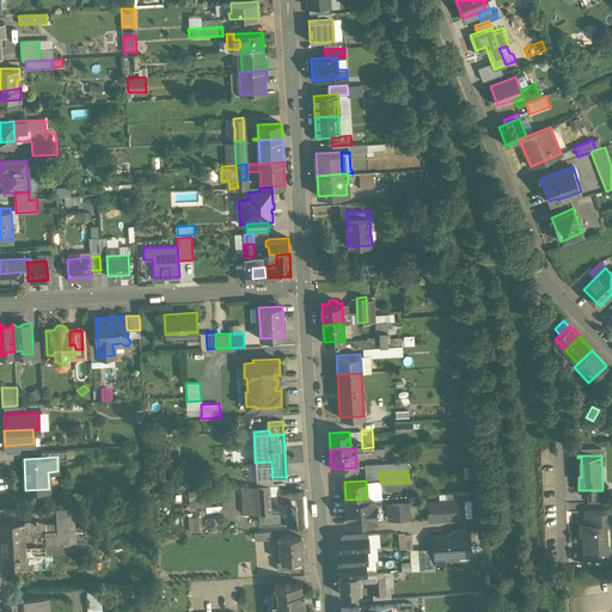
[(269,484),(242,485),(243,513),(258,512),(270,512),(269,484)]
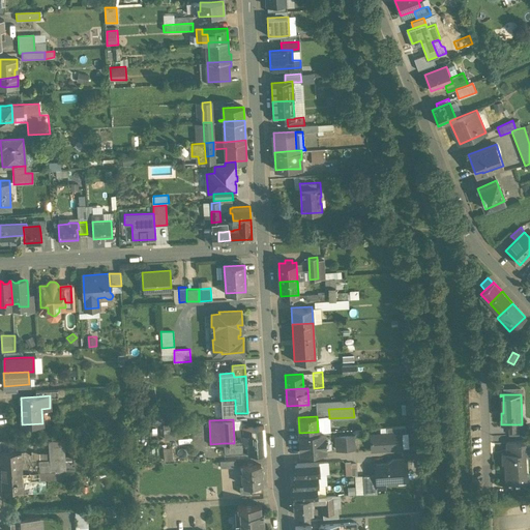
[(522,424),(508,424),(509,434),(525,434),(524,423),(522,423),(522,424)]
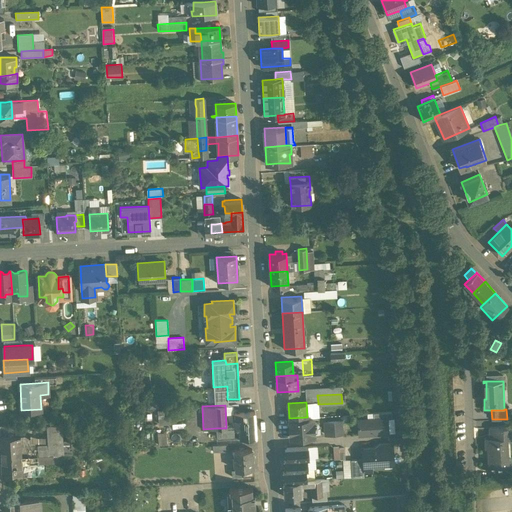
[(159,410),(159,422),(176,423),(176,410),(159,410)]
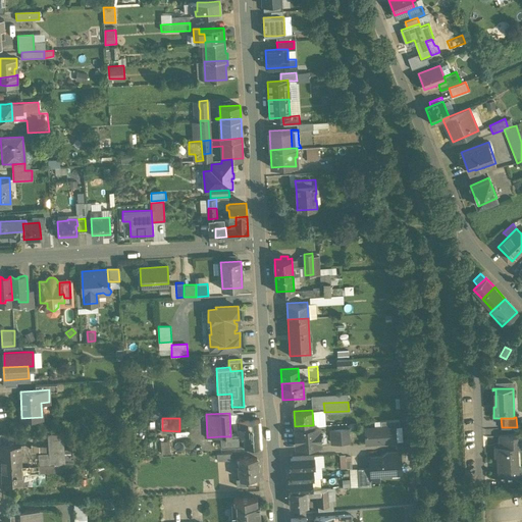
[(259,419),(239,420),(240,435),(244,435),(245,446),(261,445),(259,419)]
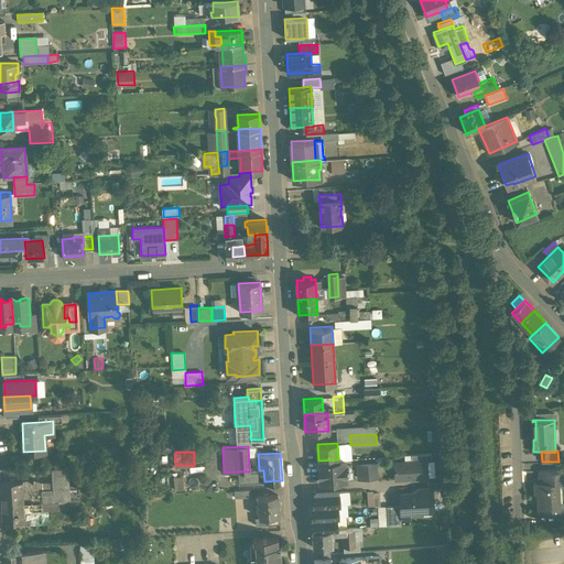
[(338,459),(318,461),(320,481),(346,479),(345,459),(338,459)]
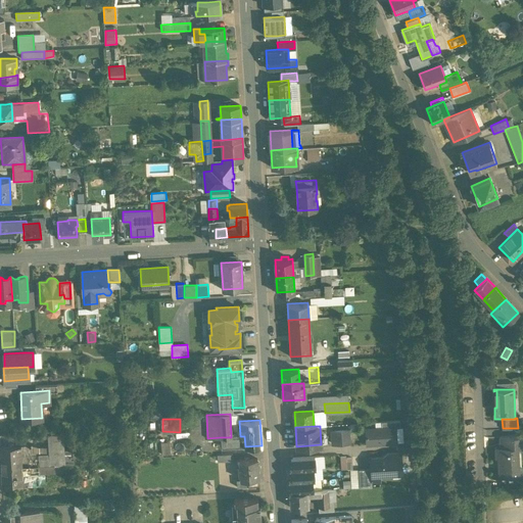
[(381,428),(366,429),(367,443),(396,442),(395,427),(381,428)]
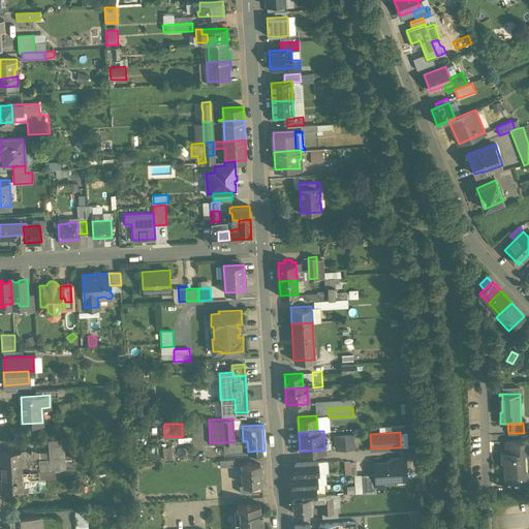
[(354,435),(336,436),(336,448),(354,447),(354,435)]
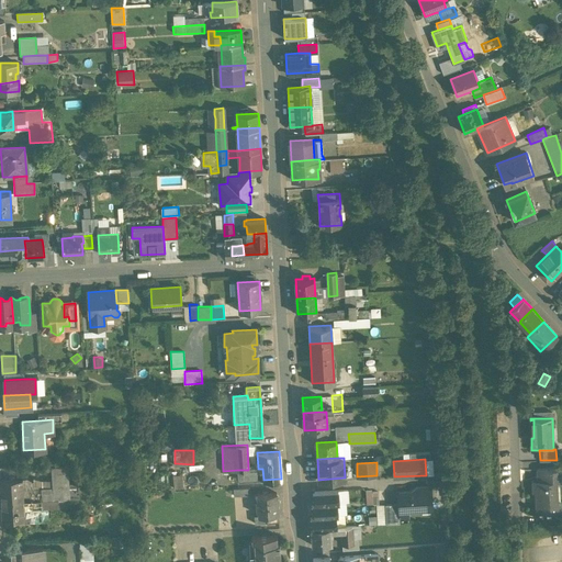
[(77,463),(51,465),(52,486),(53,498),(76,497),(76,490),(77,490),(77,487),(76,487),(75,482),(78,482),(77,463)]
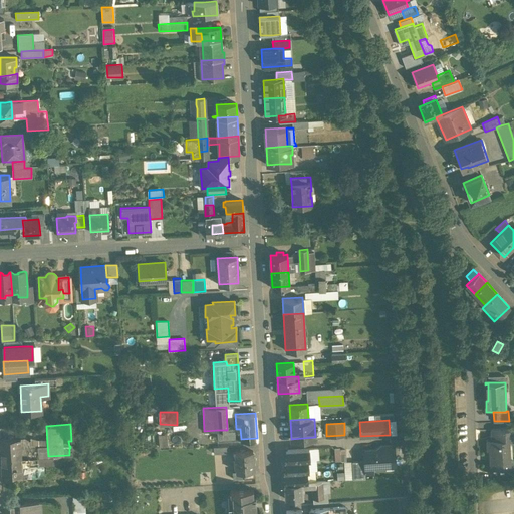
[(513,428),(491,429),(492,440),(487,440),(487,450),(490,450),(491,468),(512,467),(512,458),(509,458),(508,440),(513,439),(513,428)]
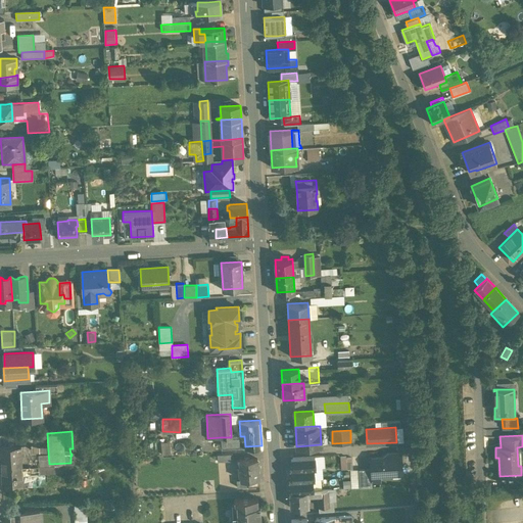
[(231,437),(221,437),(222,447),(245,446),(244,436),(240,436),(231,437)]
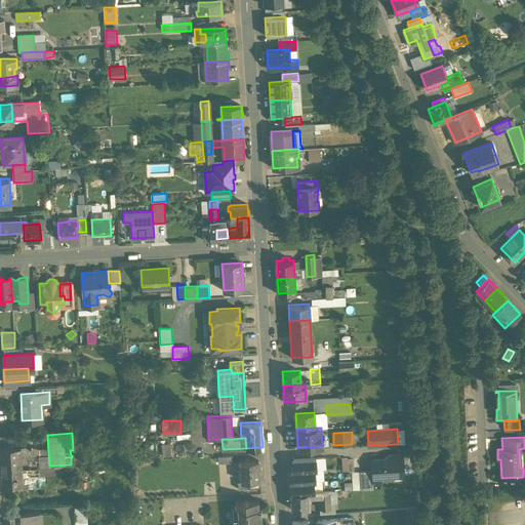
[(171,443),(162,444),(163,456),(172,455),(171,443)]
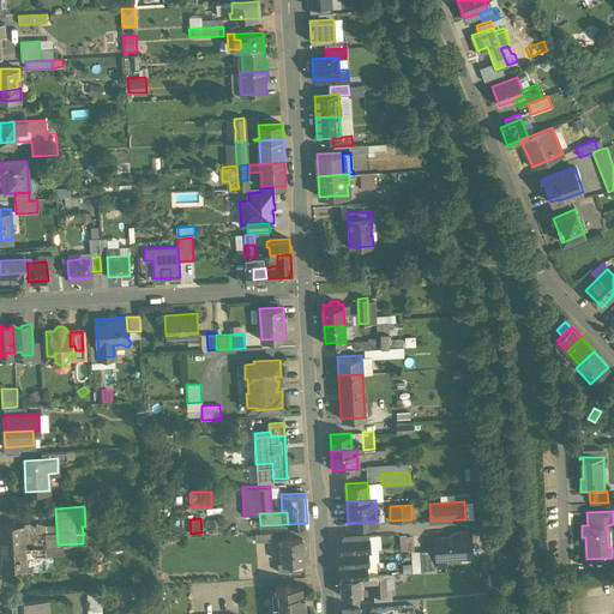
[(36,521),(24,522),(25,546),(29,546),(58,545),(56,531),(37,533),(36,521)]
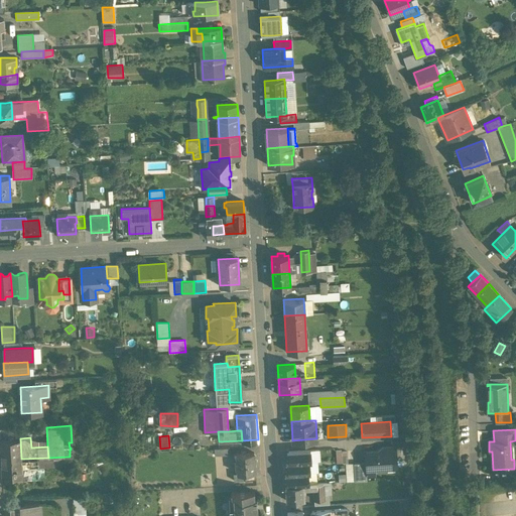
[(20,438),(0,438),(0,443),(1,460),(21,459),(20,438)]
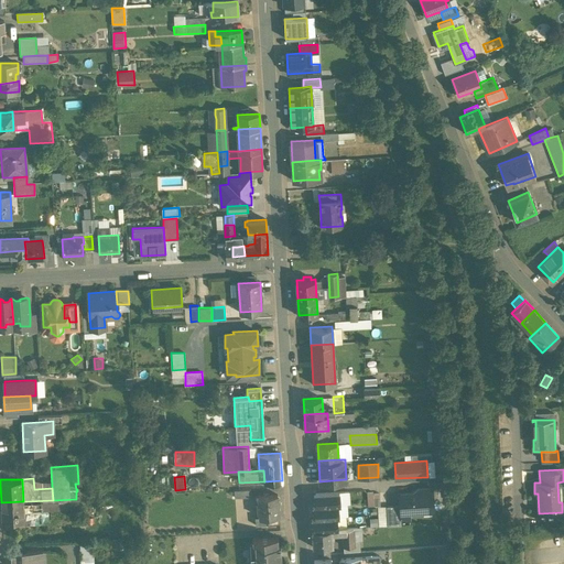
[(400,506),(401,518),(410,517),(410,512),(433,510),(432,487),(419,488),(419,491),(399,492),(400,506)]
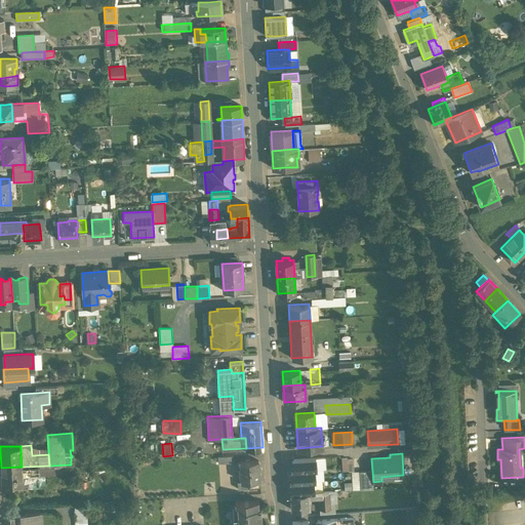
[(316,457),(291,458),(292,470),(292,471),(315,469),(315,470),(317,470),(316,457)]
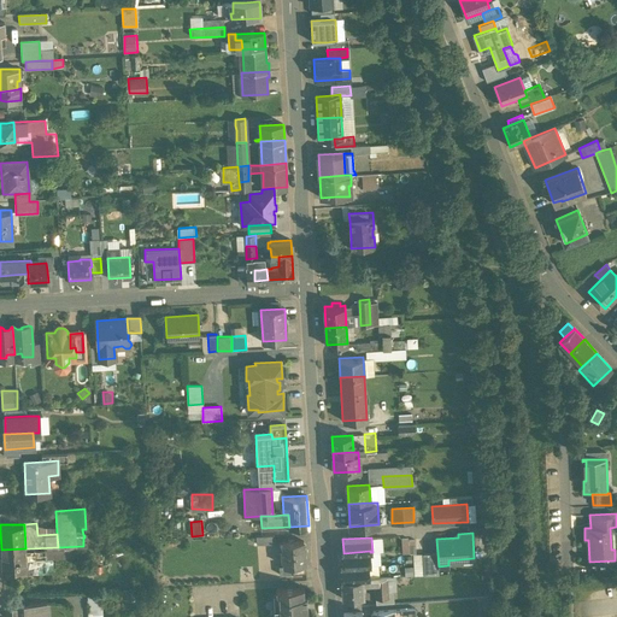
[(304,541),(282,542),(283,547),(281,548),(282,560),(283,560),(285,565),(305,564),(304,541)]
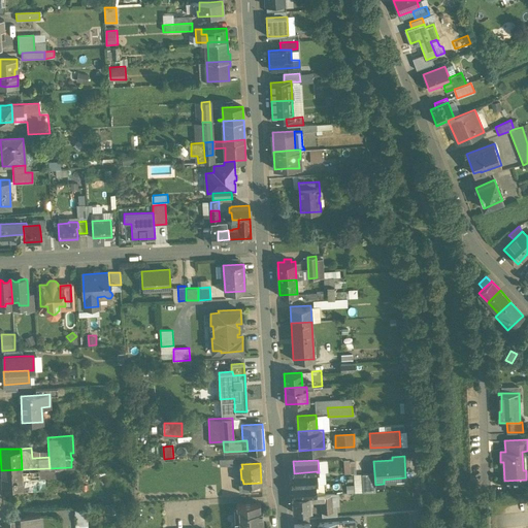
[(241,493),(240,464),(222,465),(223,493),(241,493)]
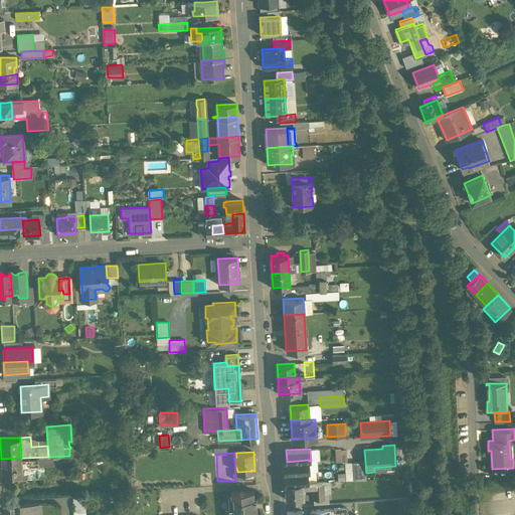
[(21,458),(1,459),(2,476),(22,474),(21,462),(21,458)]
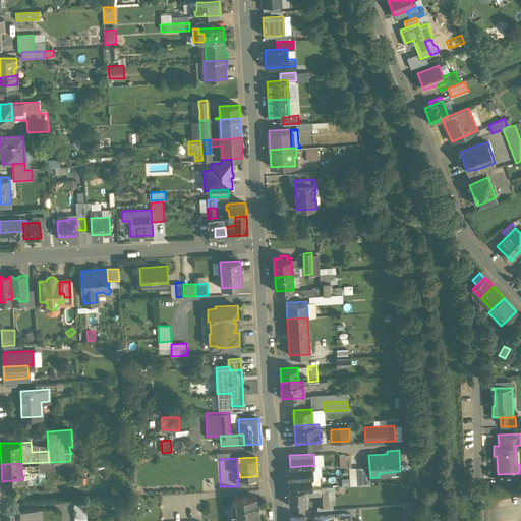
[(312,465),(290,467),(290,466),(288,466),(289,477),(289,478),(311,477),(313,477),(312,466),(312,465)]
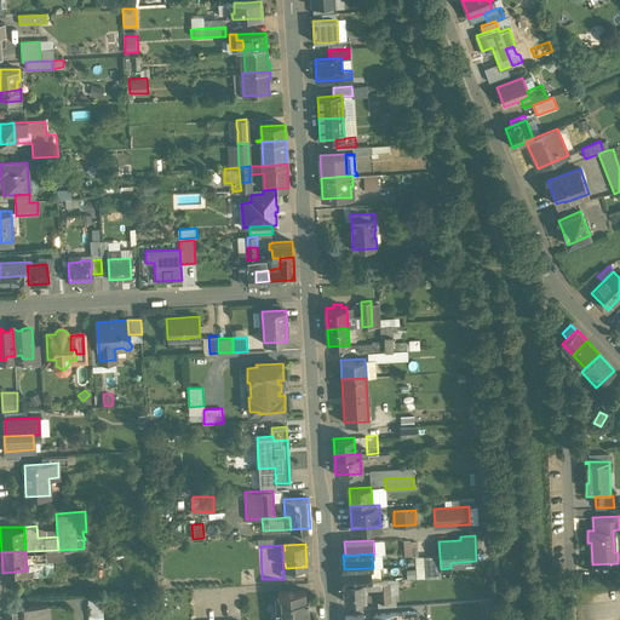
[(441,578),(440,556),(425,556),(426,578),(441,578)]
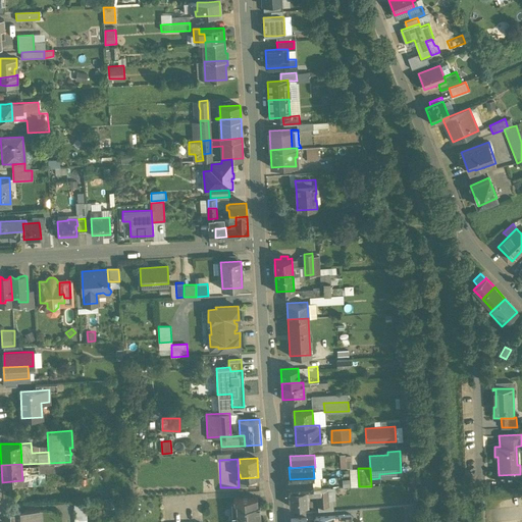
[(312,478),(290,479),(290,478),(288,479),(289,490),(307,489),(313,489),(312,478)]
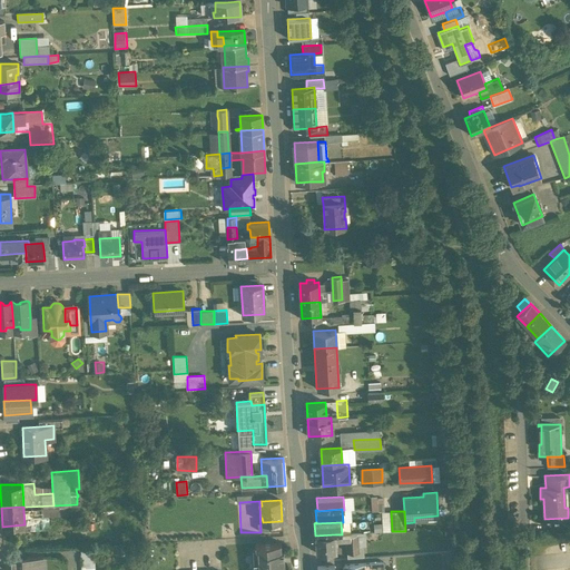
[(357,533),(346,533),(346,539),(347,557),(359,557),(357,538),(357,533)]
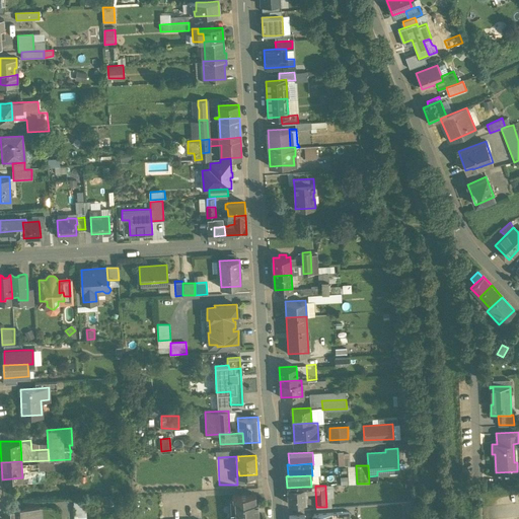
[(305,487),(287,488),(288,502),(306,501),(305,491),(305,487)]
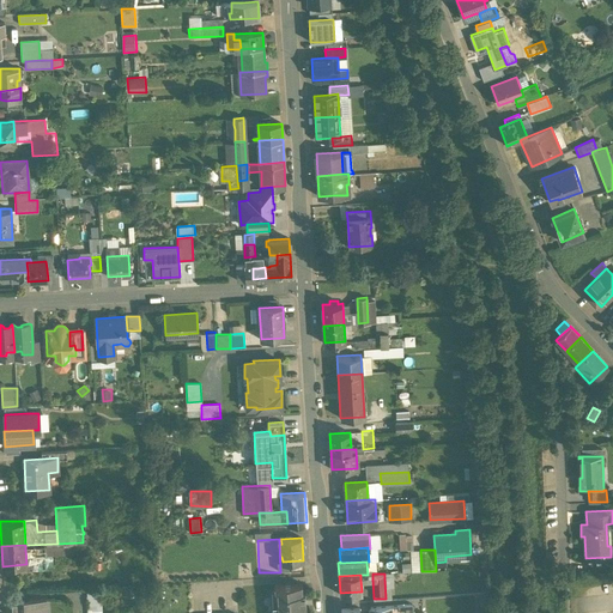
[(302,583),(274,584),(277,611),(273,611),(273,612),(307,612),(305,592),(303,592),(302,583)]
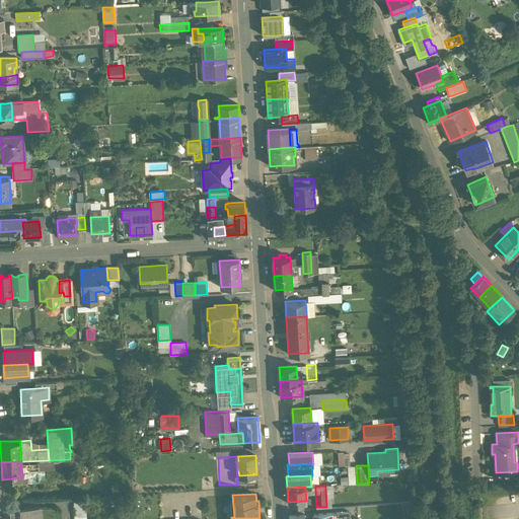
[(74,500),(75,518),(87,518),(87,500),(74,500)]
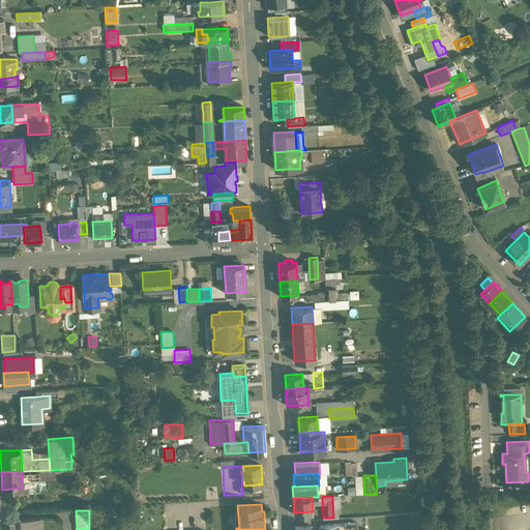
[(356,516),(344,517),(345,523),(350,522),(350,525),(357,525),(356,516)]
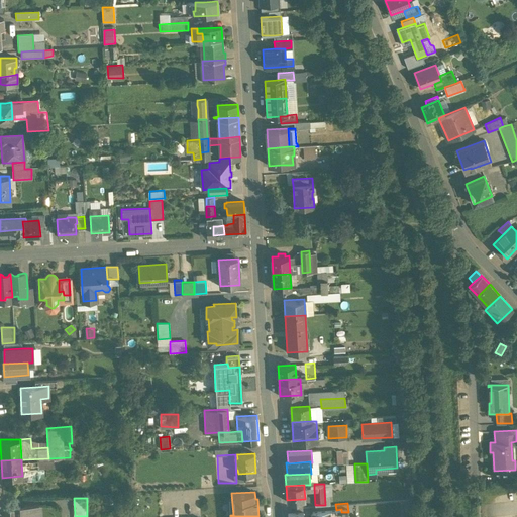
[(39,516),(39,504),(11,505),(11,516),(39,516)]
